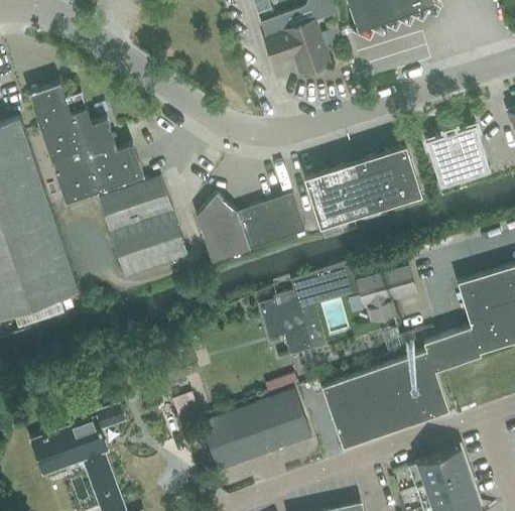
[(268,0),(253,0),(259,15),(272,11),(268,0)]
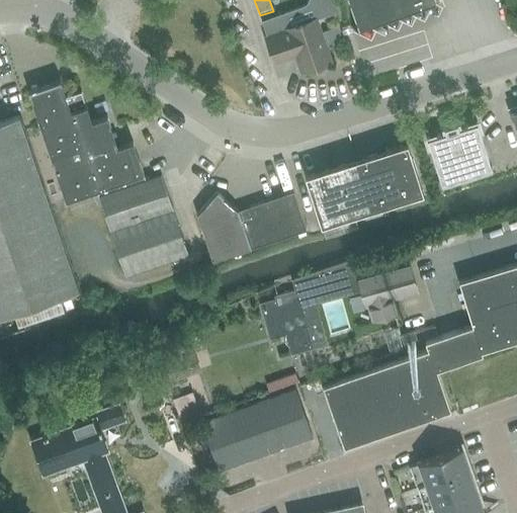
[(348,0),(359,29),(435,2),(434,0),(348,0)]
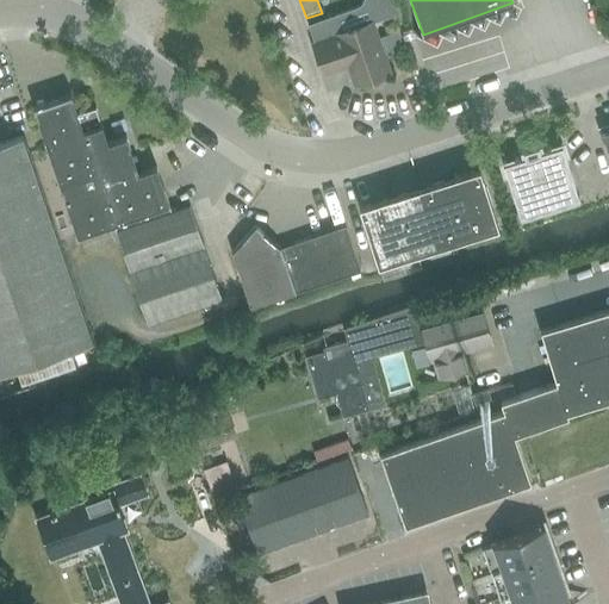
[(340,41),(315,49),(324,79),(349,69),(356,89),(391,78),(385,61),(408,53),(402,35),(378,43),(372,27),(339,39),(340,41)]
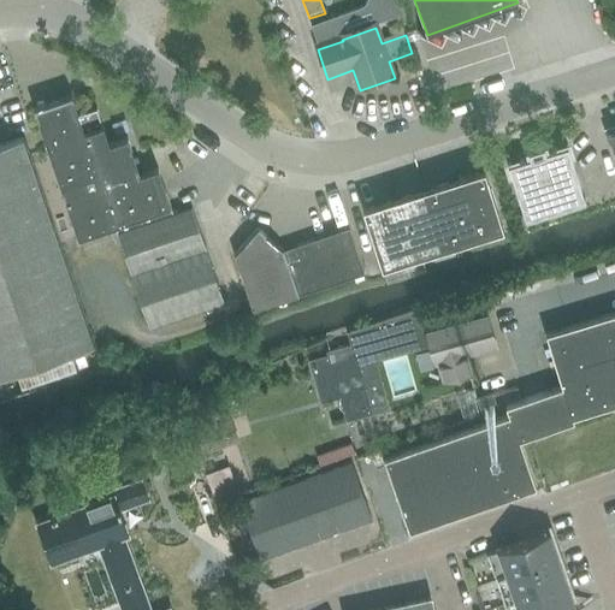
[(116,231),(172,213),(159,173),(141,179),(129,143),(110,149),(98,113),(80,119),(72,100),(35,113),(80,243),(116,231)]
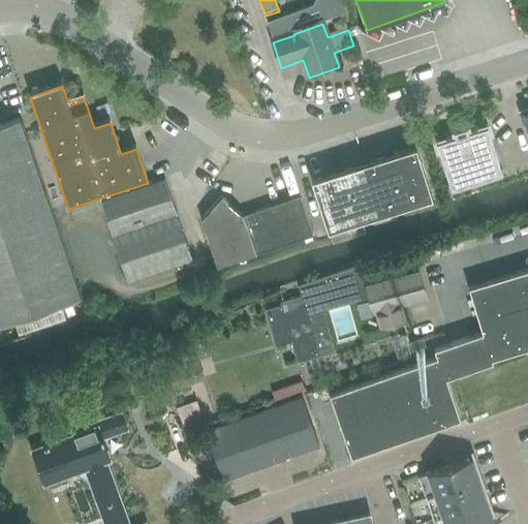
[(0,129),(0,326),(81,300),(21,123),(0,129)]
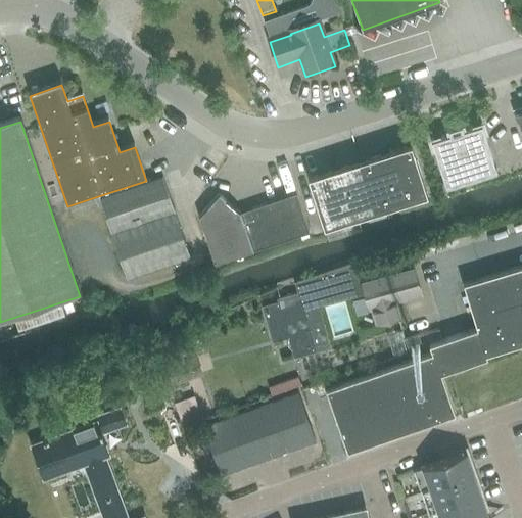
[(446,190),(472,182),(497,174),(482,128),(469,132),(467,126),(456,130),(443,133),(445,139),(432,143),(446,190)]
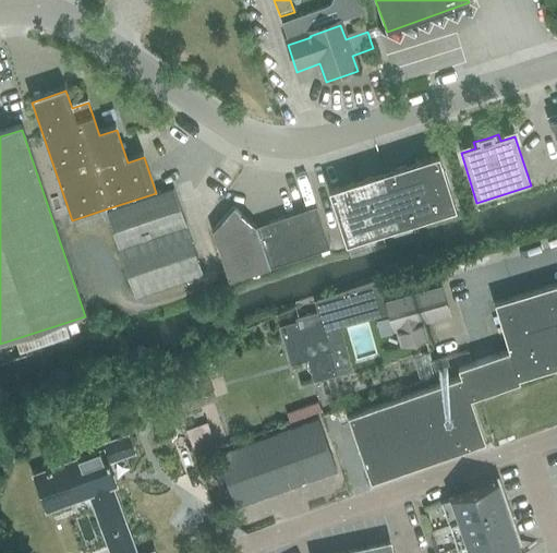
[(385,178),(401,227),(453,211),(440,167),(437,163),(432,163),(385,178)]
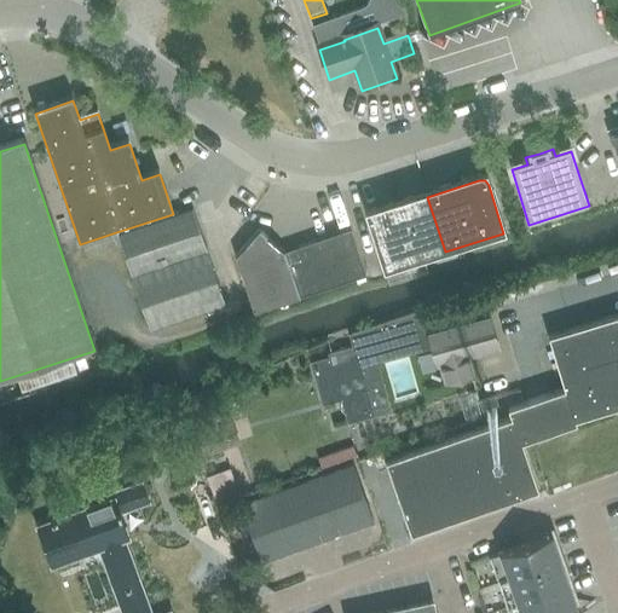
[(386,271),(445,252),(427,197),(375,214),(371,217),(370,223),(386,271)]
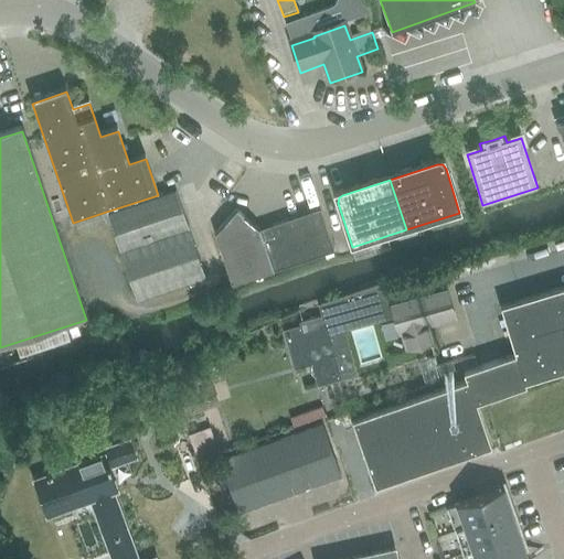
[(158,195),(106,212),(138,304),(206,281),(177,194),(160,201),(158,195)]
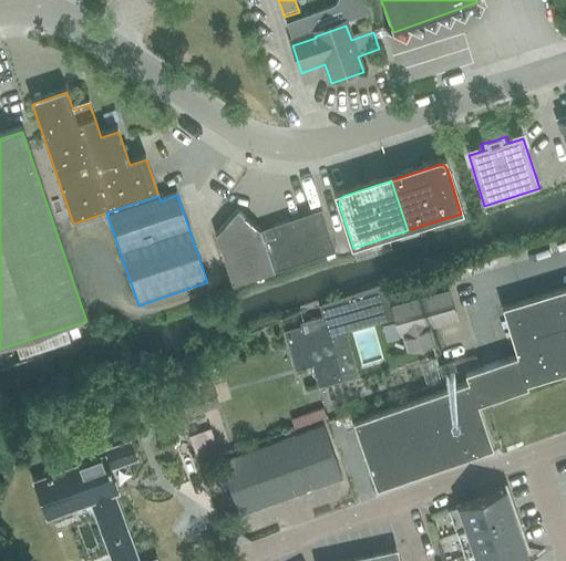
[(336,256),(321,214),(261,235),(238,215),(216,239),(234,291),(336,256)]
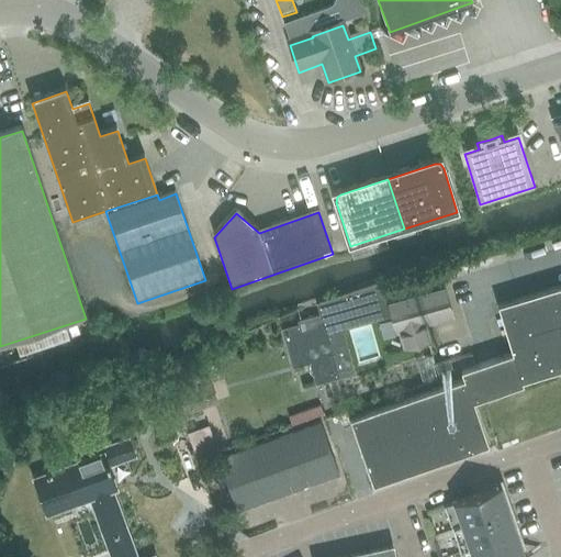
[(300,330),(283,334),(294,371),(311,367),(317,389),(356,378),(345,336),(349,333),(392,320),(393,323),(391,323),(392,326),(394,326),(397,338),(401,337),(405,354),(433,346),(428,330),(453,323),(452,319),(449,320),(441,293),(446,292),(445,289),(388,304),(383,287),(318,309),(322,320),(299,326),(300,330)]
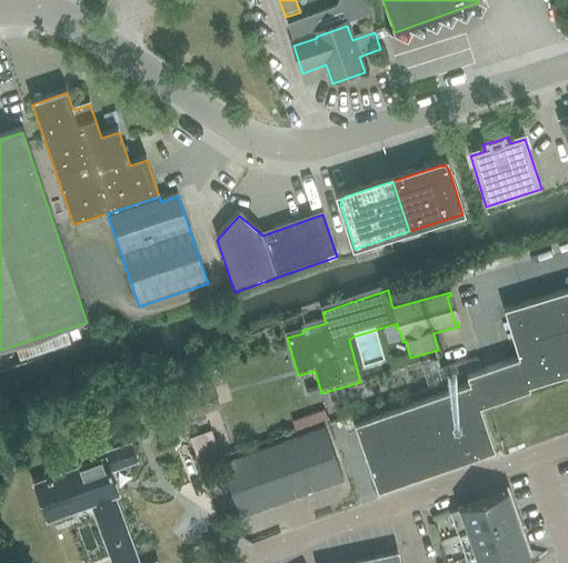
[(567,294),(507,314),(521,361),(468,379),(470,388),(355,428),(379,494),(496,453),(481,410),(530,393),(530,390),(567,378),(567,294)]
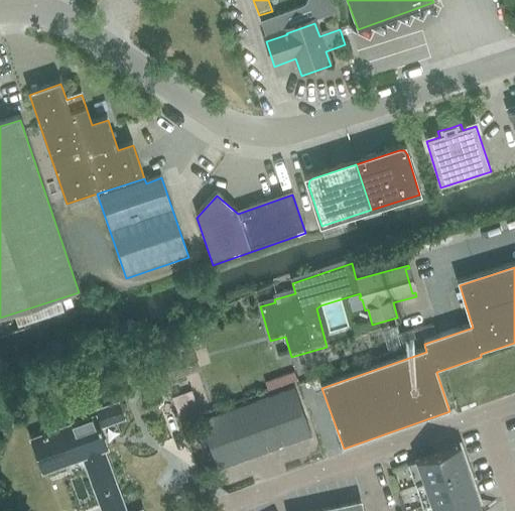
[(402,346),(415,342),(413,334),(400,338),(402,346)]
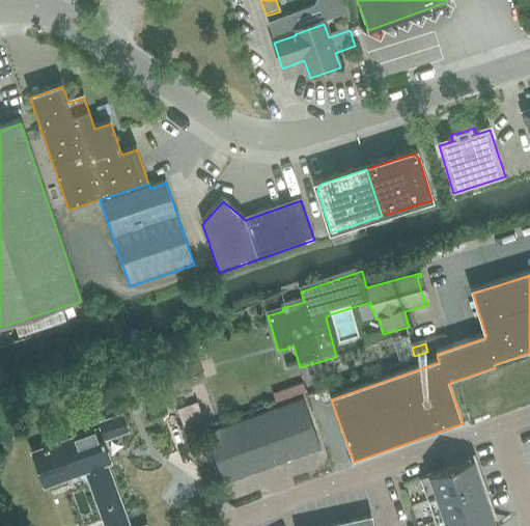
[(136,362),(132,375),(141,379),(146,366),(136,362)]
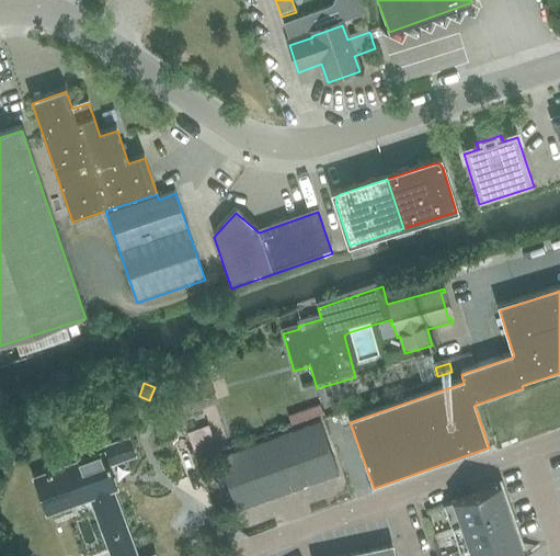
[(182,419),(218,407),(210,385),(174,398),(182,419)]
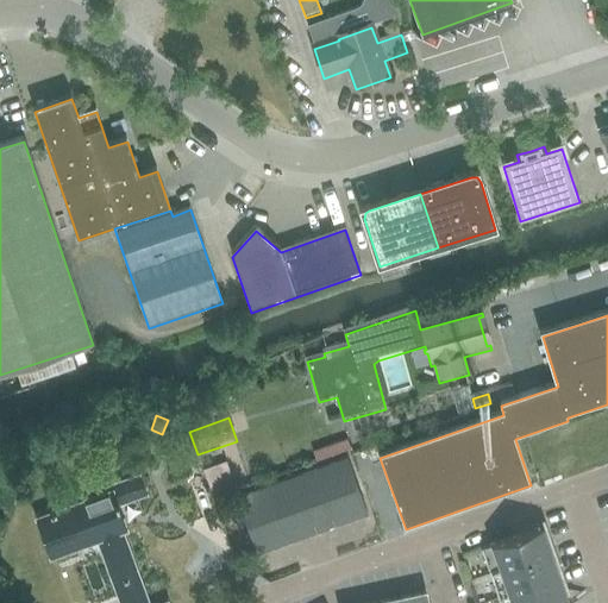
[(190,441),(176,447),(185,472),(199,466),(190,441)]
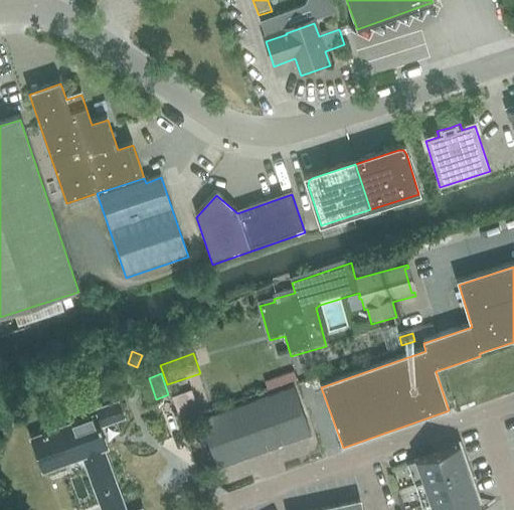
[(266,384),(269,392),(297,381),(295,374),(266,384)]
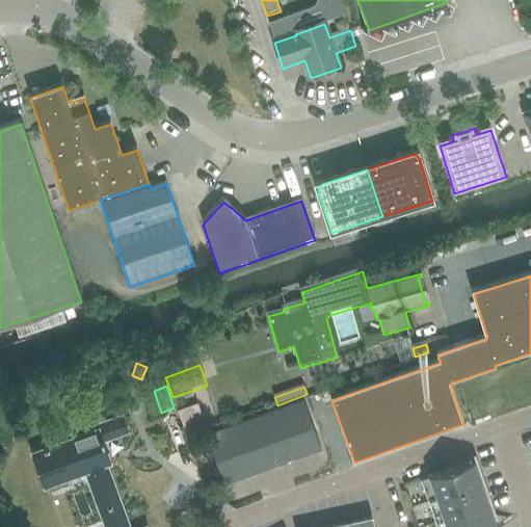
[(224,488),(228,486),(321,452),(302,402),(207,438),(224,488)]
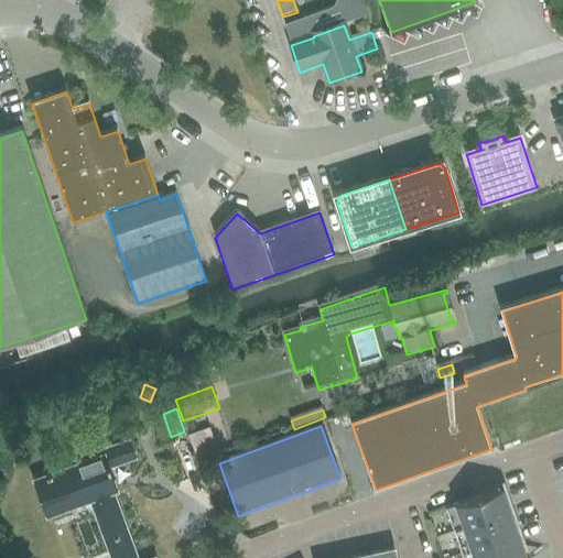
[(210,430),(190,438),(199,466),(220,458),(210,430)]
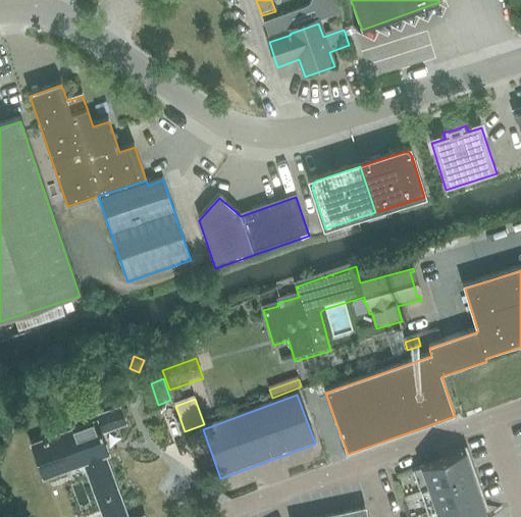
[(125,516),(104,460),(108,458),(101,438),(126,429),(120,412),(93,422),(94,426),(32,450),(44,482),(84,467),(102,516),(125,516)]
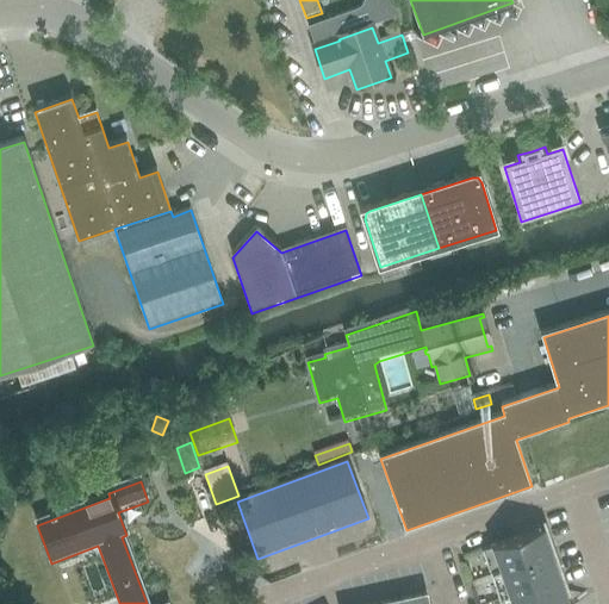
[(492,579),(551,559),(542,533),(483,553),(492,579)]
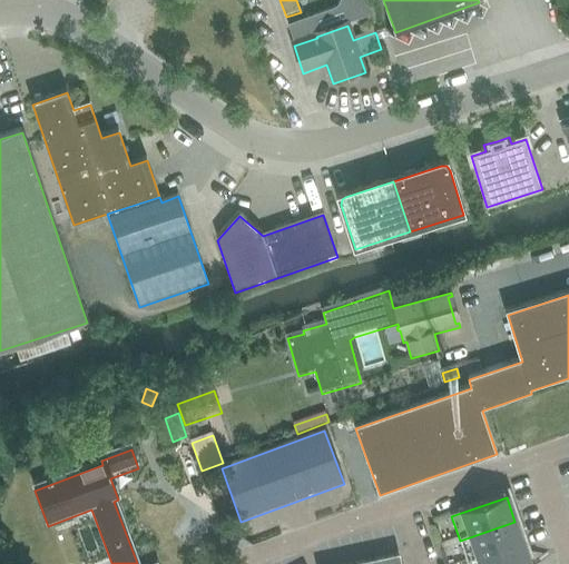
[(460,541),(468,563),(522,544),(514,522),(460,541)]
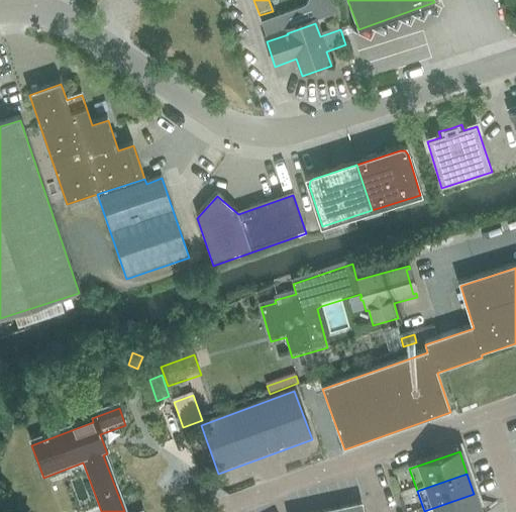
[(424,511),(480,511),(474,494),(424,511)]
